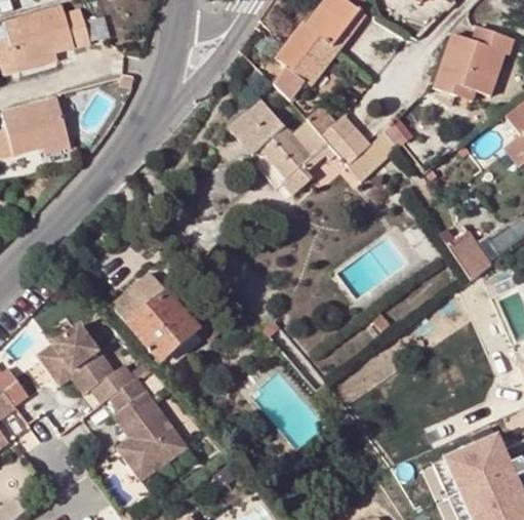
[(7,34),(14,60),(54,48),(73,43),(65,12),(62,0),(53,0),(2,15),(7,34)]
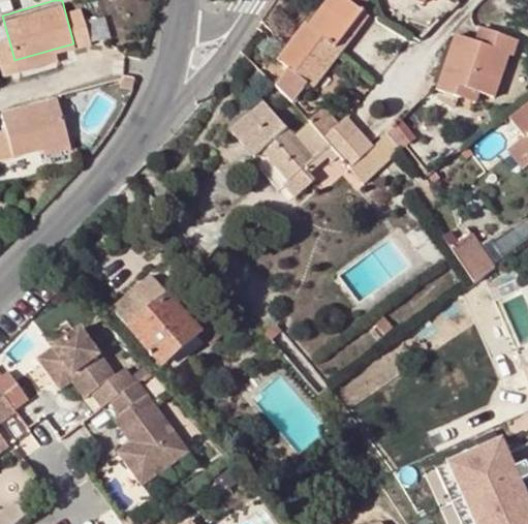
[(336,43),(363,8),(351,0),(323,0),(307,23),(336,43)]
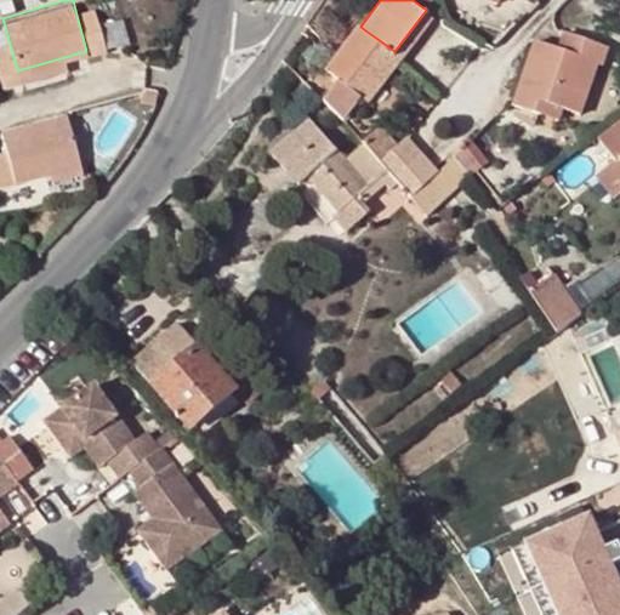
[(96,10),(77,15),(86,51),(106,46),(96,10)]
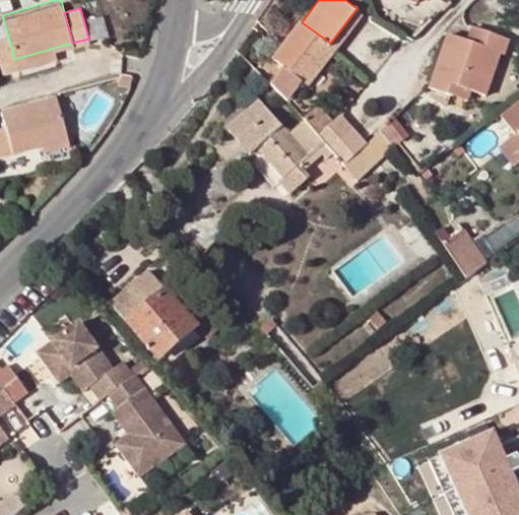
[(275,51),(272,56),(284,64),(272,80),(289,98),(303,78),(330,43),(302,22),(300,20),(275,51)]
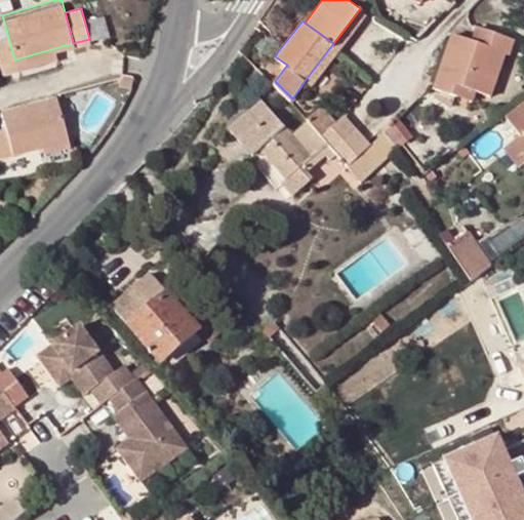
[(472,40),(451,33),(435,83),(456,92),(459,83),(475,88),(489,92),(505,50),(508,51),(513,39),(476,26),(472,40)]
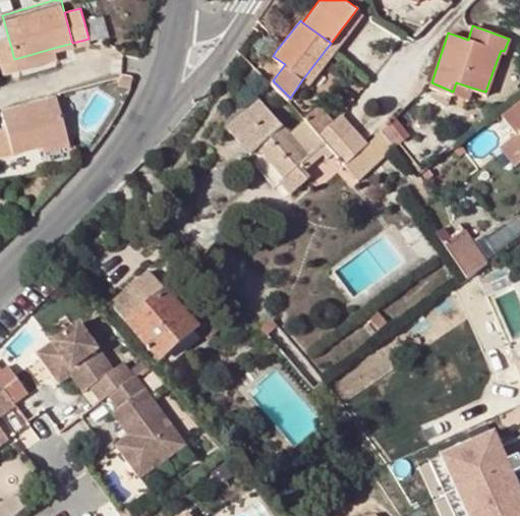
[(16,65),(14,59),(7,34),(0,36),(0,60),(3,69),(16,65)]
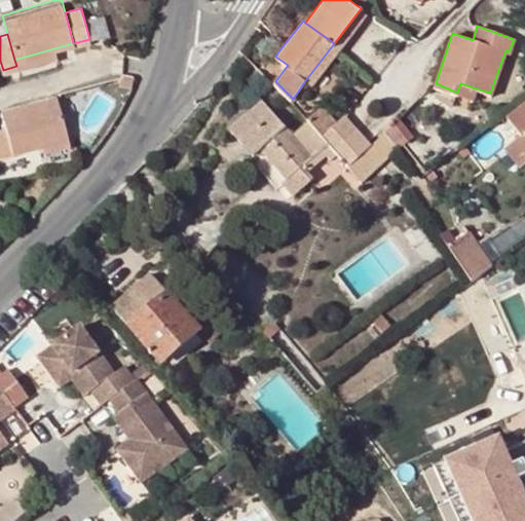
[(54,48),(14,60),(16,66),(57,56),(54,48)]
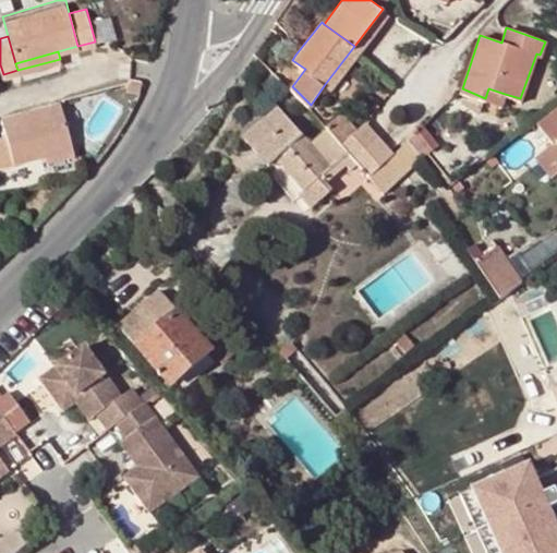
[(505,94),(488,88),(485,98),(501,104),(505,94)]
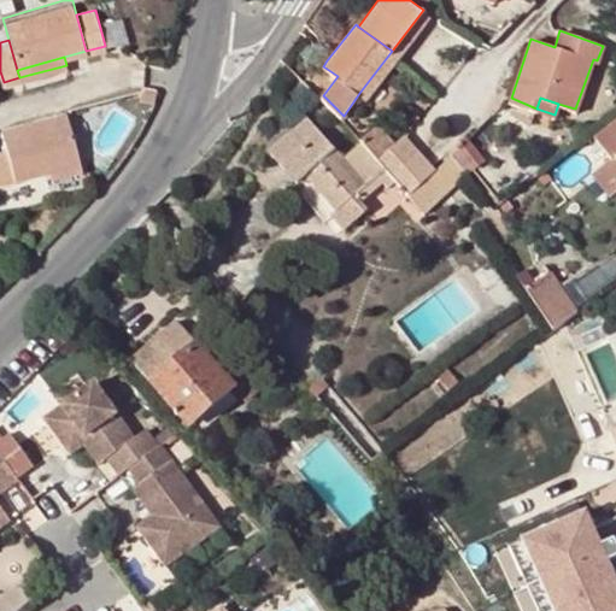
[(1,128),(6,147),(10,164),(77,150),(65,109),(1,128)]
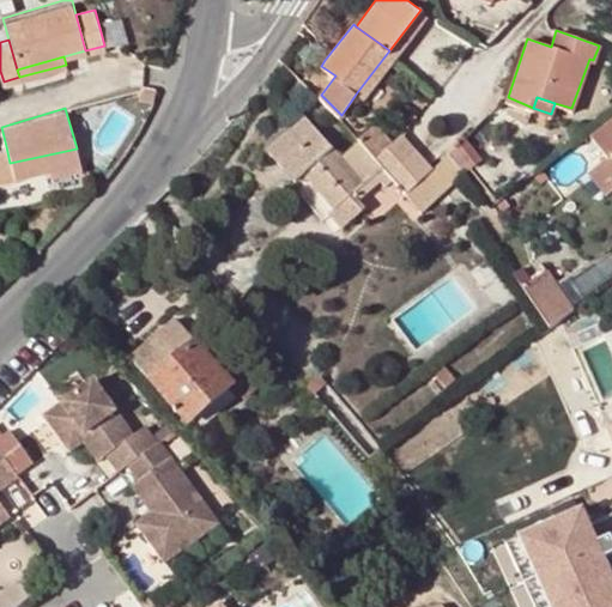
[(383,183),(391,176),(405,192),(408,189),(355,134),(335,150),(304,115),(267,149),(295,180),(303,173),(332,206),(327,211),(340,226),(364,204),(352,189),(363,181),(373,173),(383,183)]
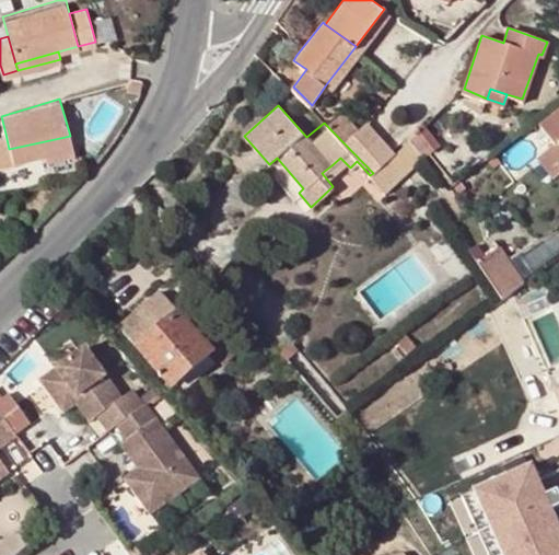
[(556,175),(558,172),(558,105),(539,123),(554,139),(537,153),(556,175)]
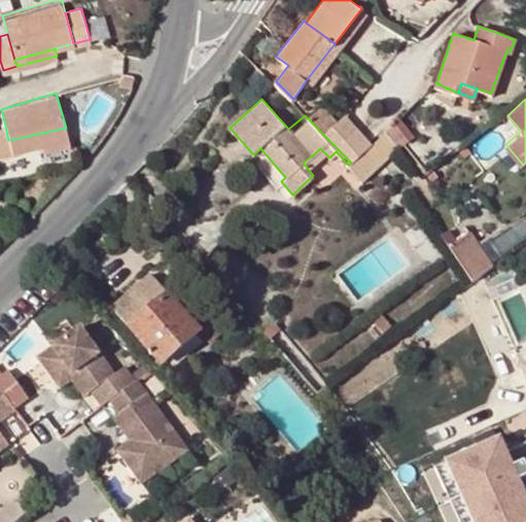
[(325,132),(341,147),(361,128),(347,113),(325,132)]
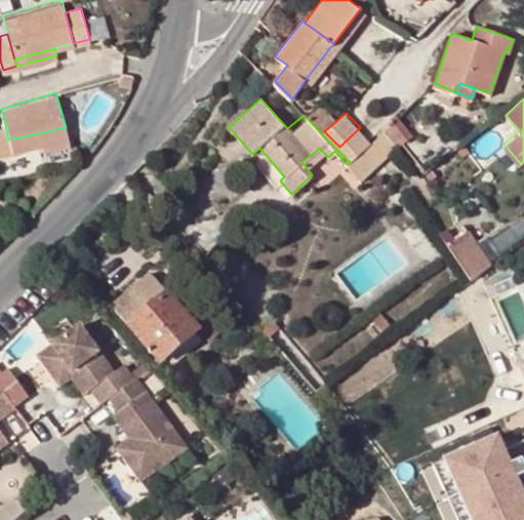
[(402,141),(411,133),(399,118),(390,126),(402,141)]
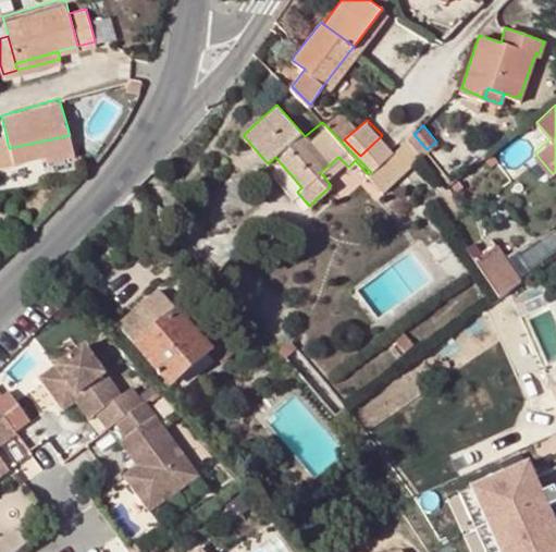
[(0,150),(9,148),(5,133),(0,134),(0,150)]
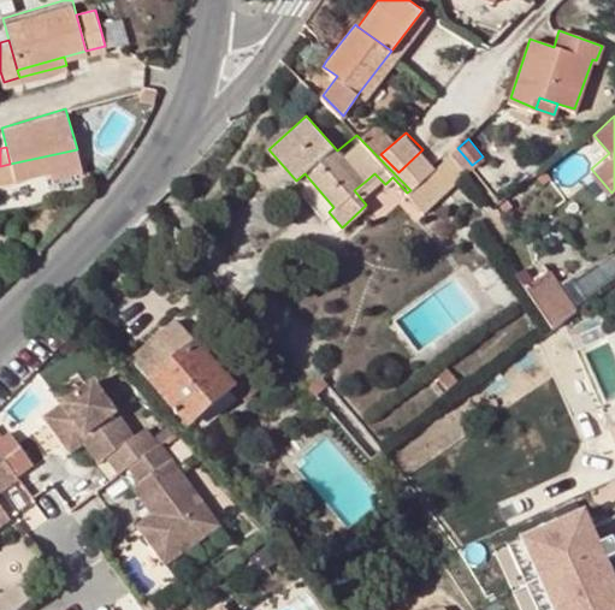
[(48,167),(80,158),(77,149),(10,164),(13,176),(48,167)]
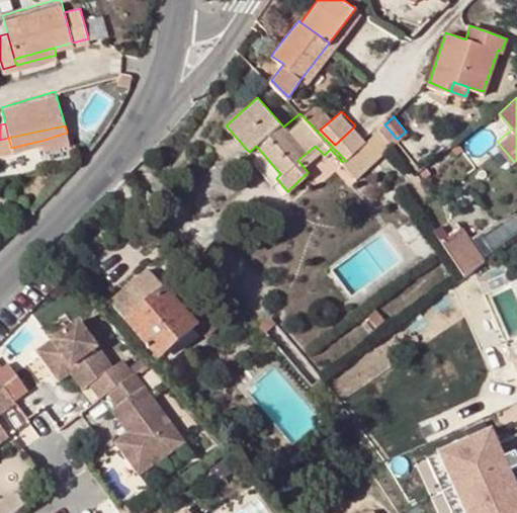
[(362,145),(368,140),(355,125),(335,145),(347,158),(362,145)]
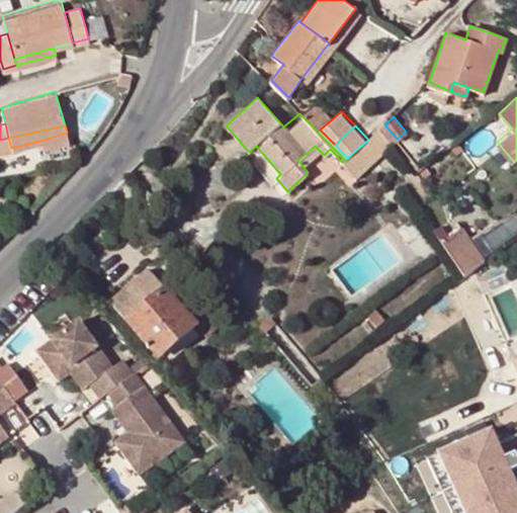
[(368,140),(362,145),(374,158),(391,143),(379,130),(368,140)]
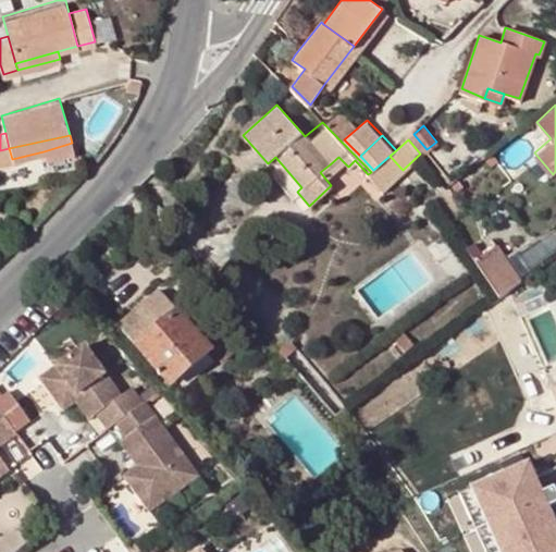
[(74,152),(72,143),(44,151),(46,160),(74,152)]
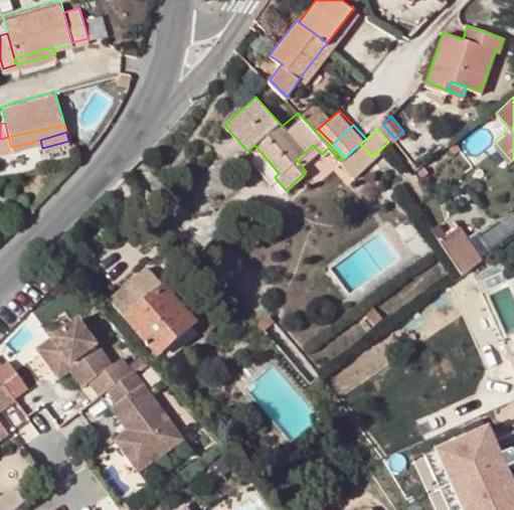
[(0,150),(11,147),(8,137),(0,139),(0,150)]
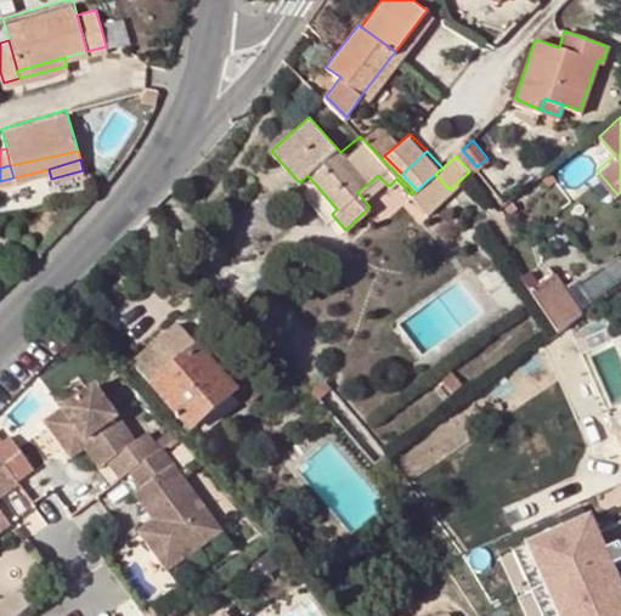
[(417,190),(415,192),(411,195),(427,210),(450,190),(435,174),(417,190)]
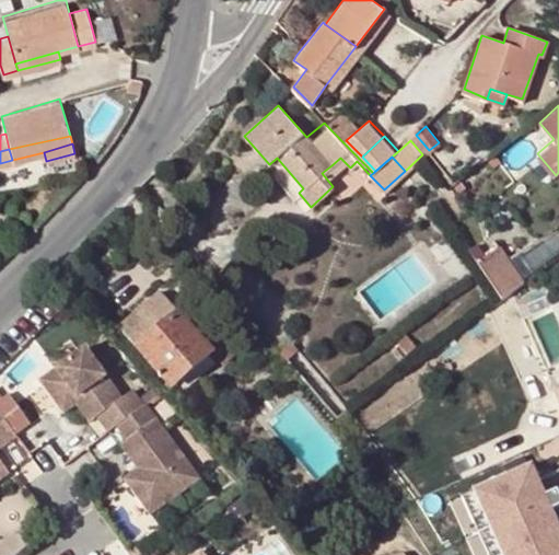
[(469,246),(477,258),(485,254),(477,242),(469,246)]
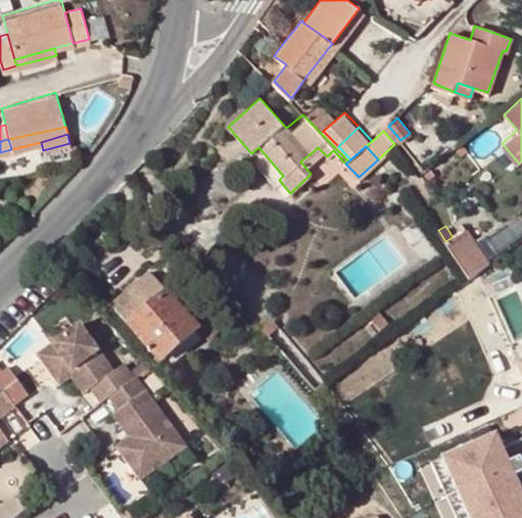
[(468,227),(453,237),(445,241),(468,275),(488,260),(468,227)]
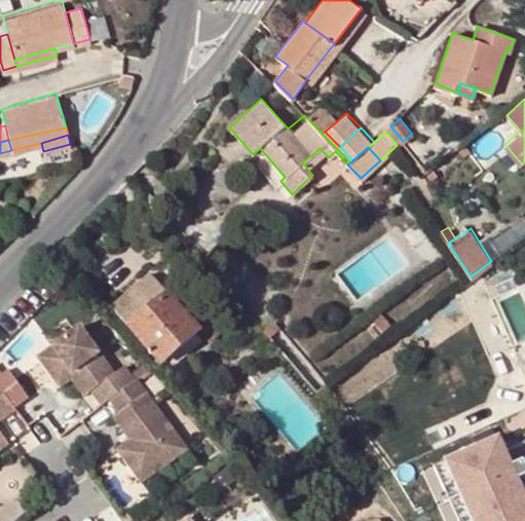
[(161,362),(198,329),(194,322),(149,271),(112,303),(161,362)]
